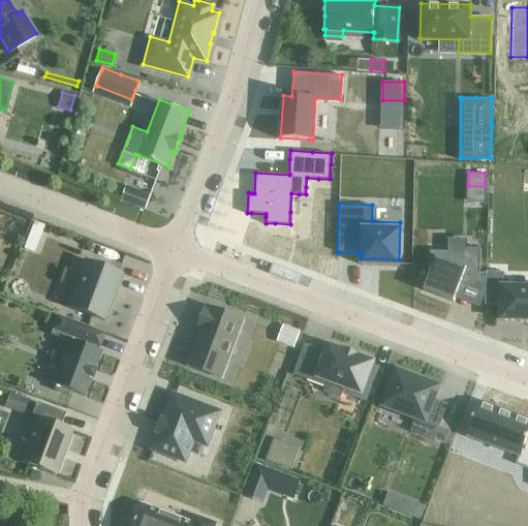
[(32,220),(28,231),(39,237),(43,224),(32,220)]
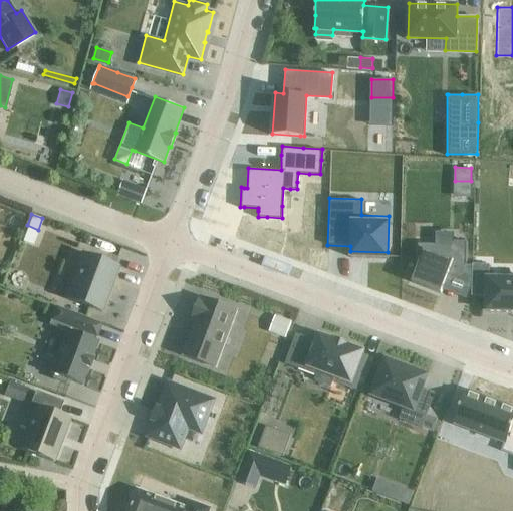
[(417,266),(412,281),(441,292),(449,271),(462,276),(466,264),(467,240),(453,240),(452,246),(436,245),(436,243),(418,243),(417,266)]
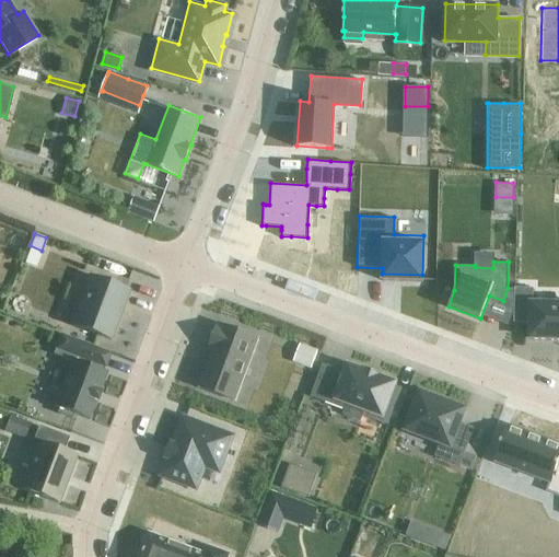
[(70,323),(109,337),(117,317),(114,315),(117,305),(120,306),(127,288),(89,274),(83,287),(80,286),(73,303),(77,304),(70,323)]
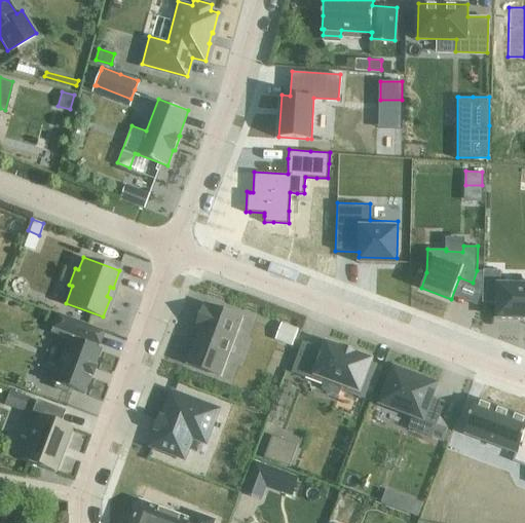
[(483,269),(482,302),(498,302),(497,316),(524,316),(524,284),(500,284),(500,269),(483,269)]
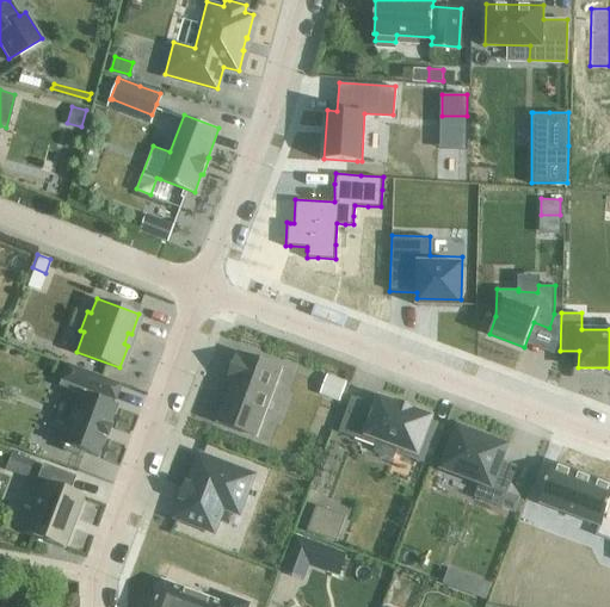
[(256,434),(281,367),(238,351),(227,379),(232,381),(216,420),(256,434)]
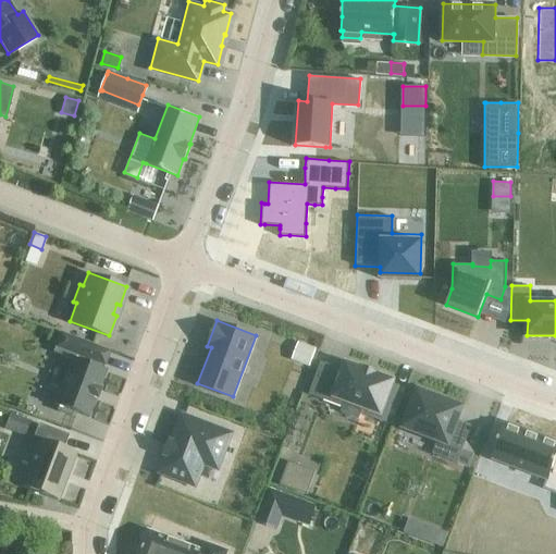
[(70,357),(52,402),(58,404),(56,408),(71,414),(72,409),(87,415),(95,397),(96,397),(99,388),(98,388),(104,369),(101,368),(102,364),(103,365),(109,349),(59,331),(51,351),(70,357)]
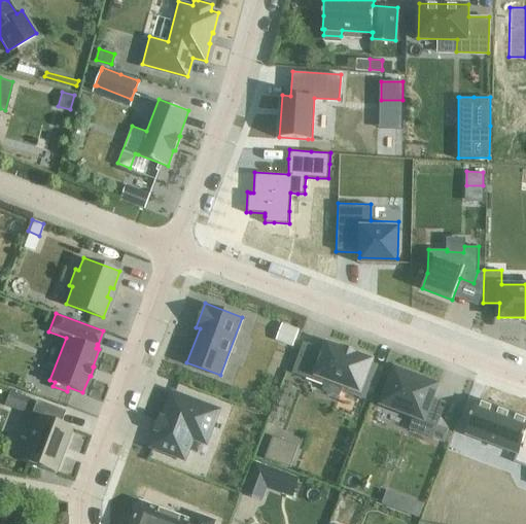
[(277,338),(292,344),(299,328),(282,322),(277,338)]
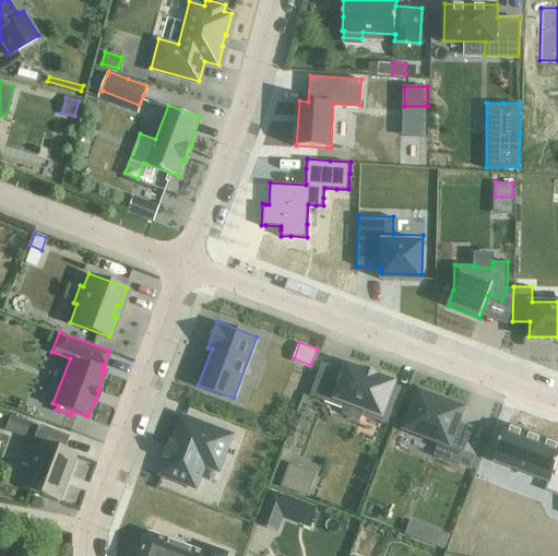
[(389,400),(395,380),(388,378),(378,374),(378,373),(376,371),(375,373),(367,370),(368,368),(365,367),(365,369),(356,366),(346,363),(341,377),(333,398),(345,402),(344,407),(342,412),(342,413),(359,418),(359,417),(361,413),(363,409),(382,416),(389,400)]
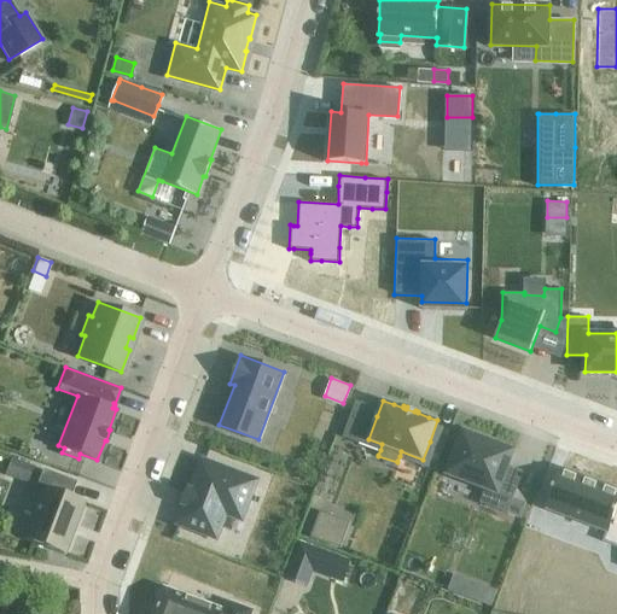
[(464,432),(449,472),(485,486),(479,501),(507,512),(513,495),(498,489),(512,450),(483,439),(485,436),(467,428),(465,433),(464,432)]
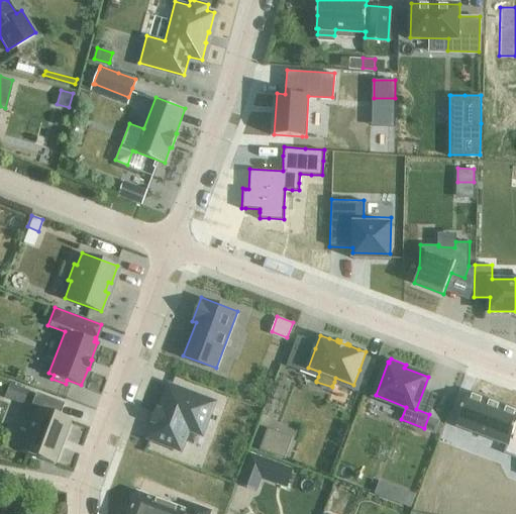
[(8,382),(2,395),(17,400),(22,387),(8,382)]
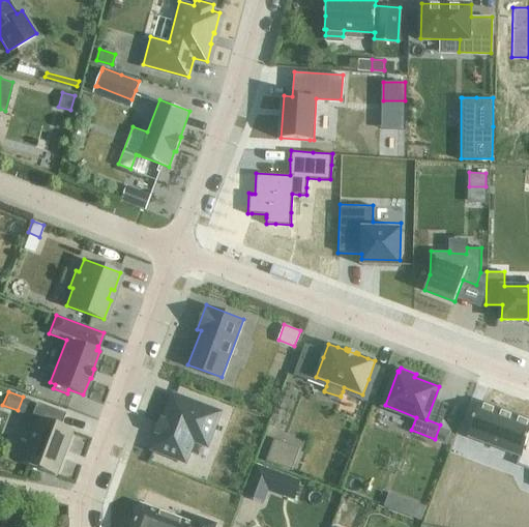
[(207,444),(219,411),(173,393),(164,418),(160,417),(159,422),(162,423),(160,428),(157,427),(155,432),(158,433),(152,448),(185,461),(194,439),(204,443),(207,444)]
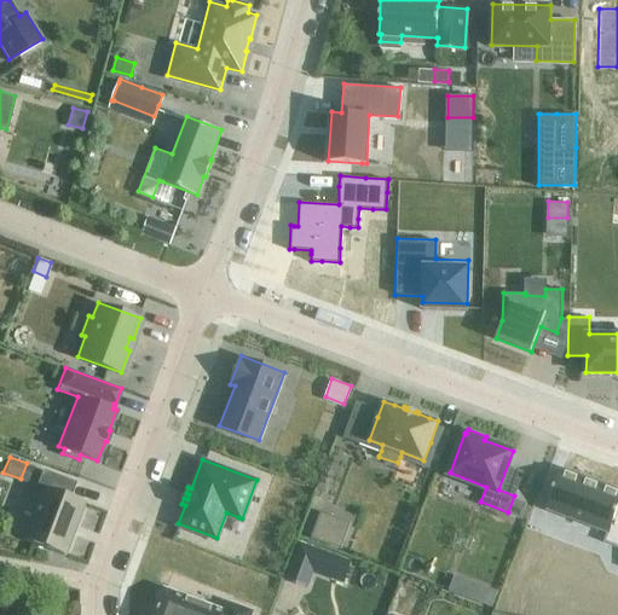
[(556,482),(547,508),(577,520),(607,531),(606,534),(604,540),(617,546),(617,545),(617,506),(617,508),(617,506),(617,488),(602,482),(561,468),(556,482)]
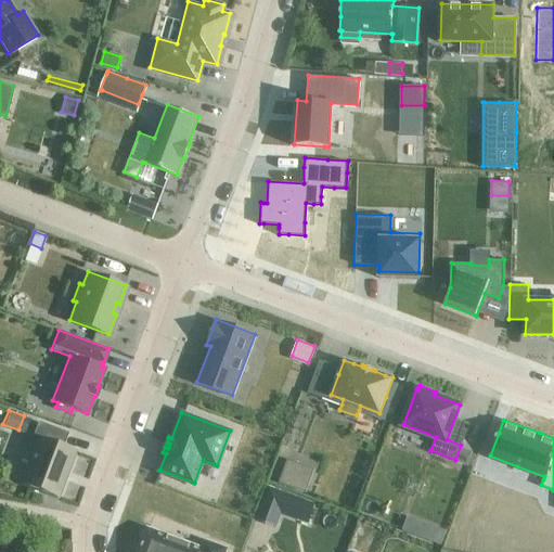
[(34,446),(21,484),(55,497),(74,449),(62,445),(67,431),(37,421),(28,444),(34,446)]
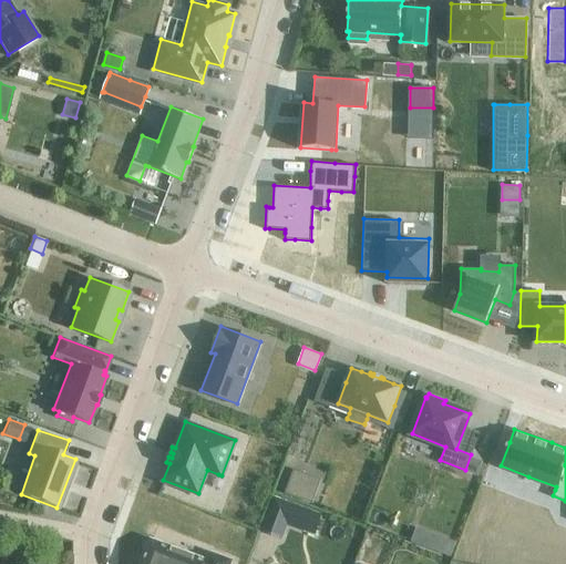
[(316,490),(319,480),(311,477),(294,470),(289,480),(286,491),(304,498),(311,501),(316,490)]
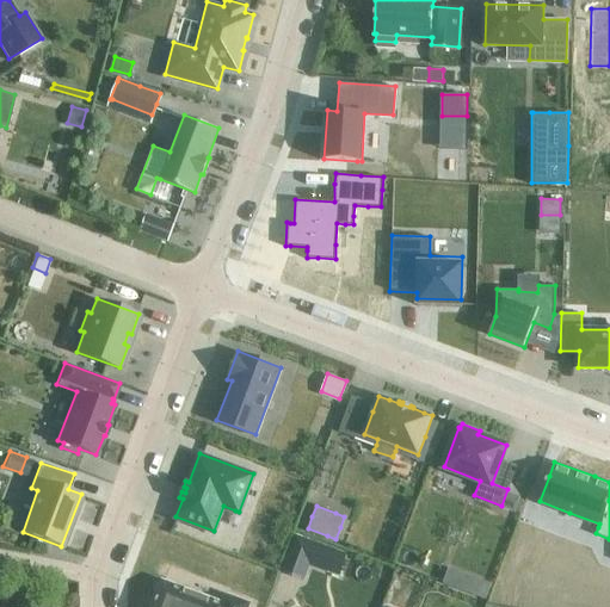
[(296,534),(282,570),(302,577),(307,562),(337,573),(345,552),(296,534)]
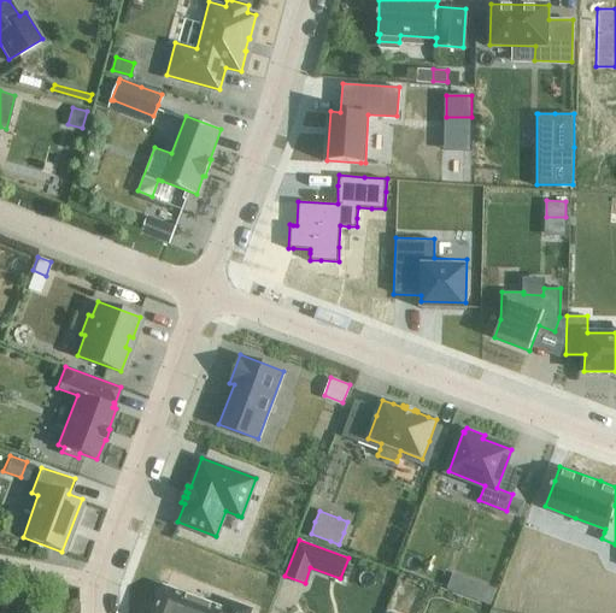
[(473,581),(467,594),(490,602),(492,595),(494,589),(493,589),(473,581)]
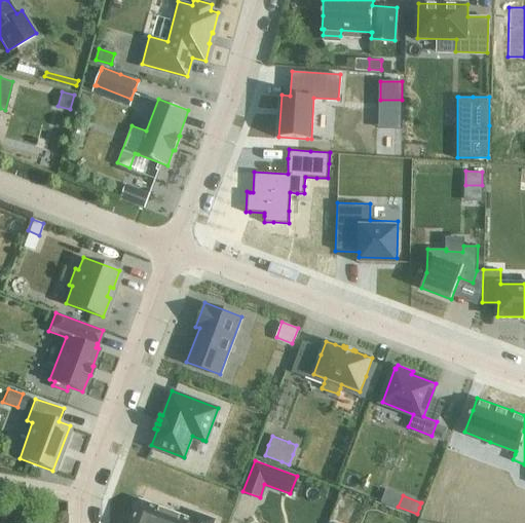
[(213,522),(215,519),(196,512),(193,519),(139,498),(129,522),(213,522)]
